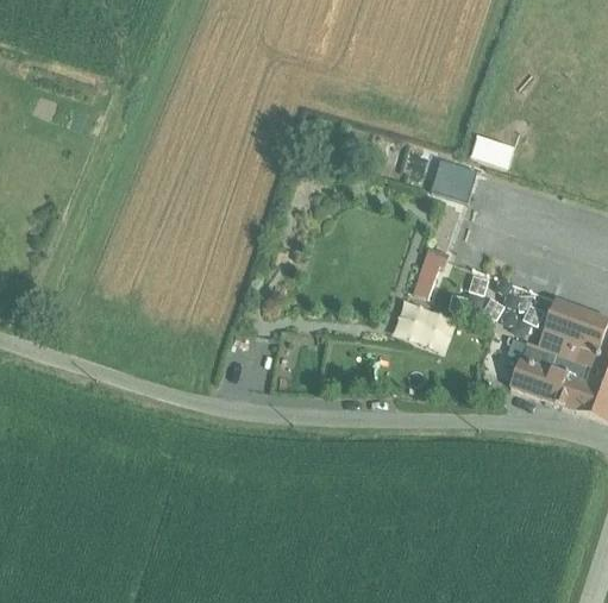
[(477,134),(470,156),(507,168),(514,146),(477,134)]
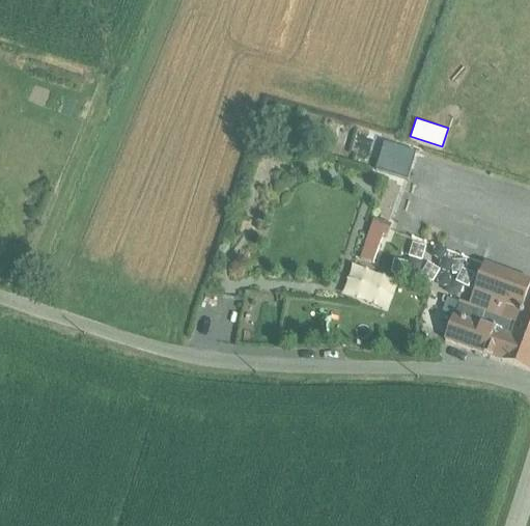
[(405,170),(414,144),(388,136),(380,162),(405,170)]
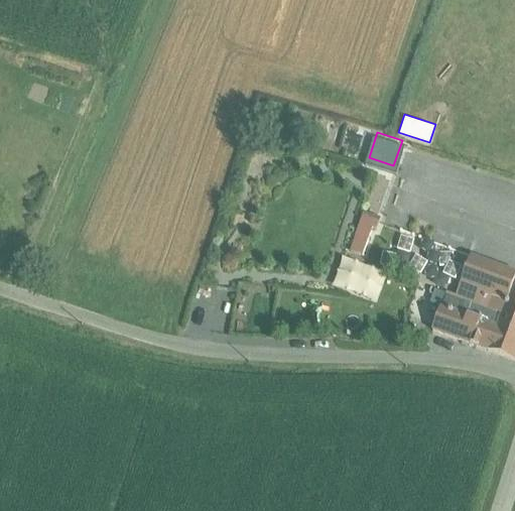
[(363,209),(349,247),(362,252),(371,226),(376,228),(380,215),(363,209)]
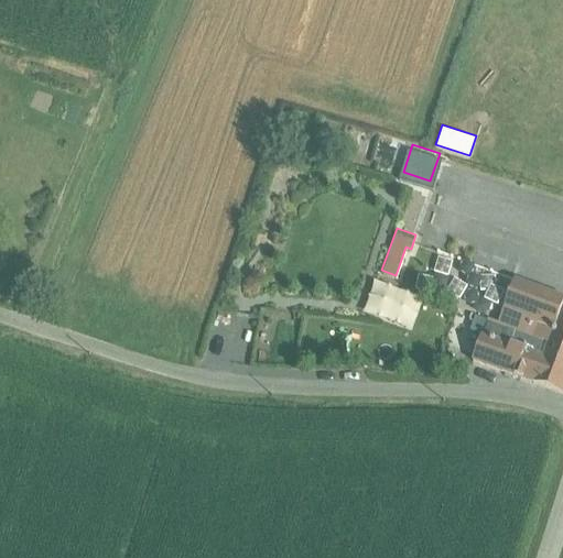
[(487,315),(472,357),(562,390),(562,389),(562,302),(562,303),(562,301),(562,293),(515,275),(498,319),(487,315)]
